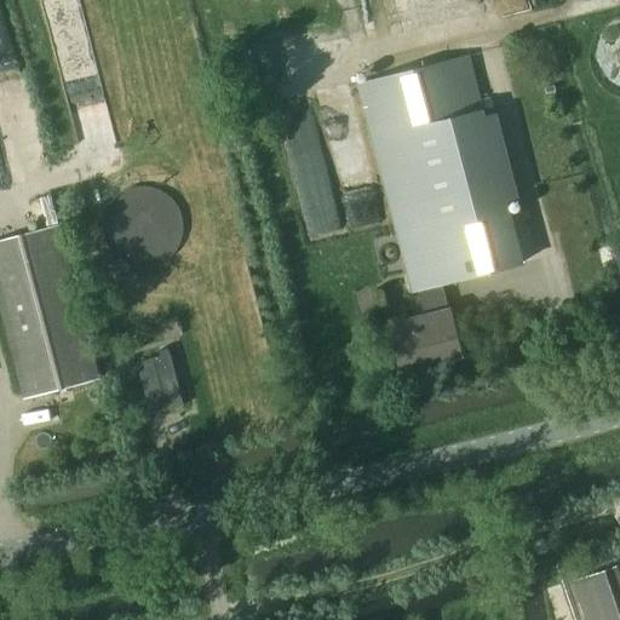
[(418,292),(442,285),(523,264),(506,201),(520,199),(497,113),(486,116),(469,53),(356,84),(412,293),(418,292)]
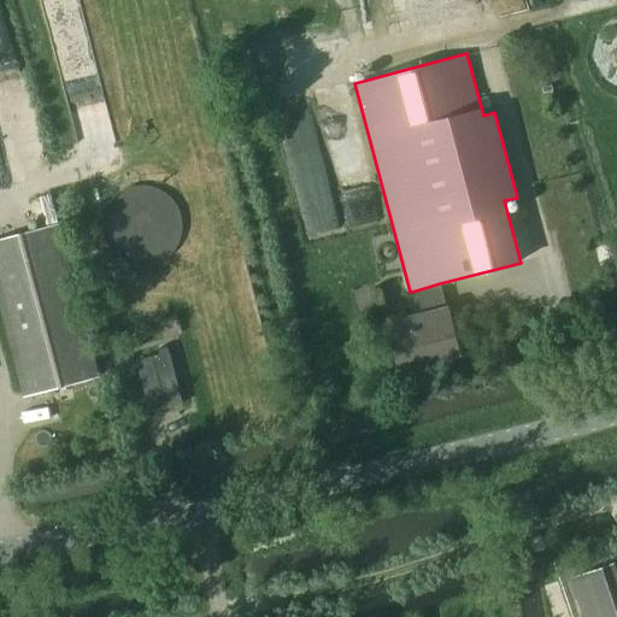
[(60,222),(0,238),(0,312),(22,398),(99,377),(60,222)]
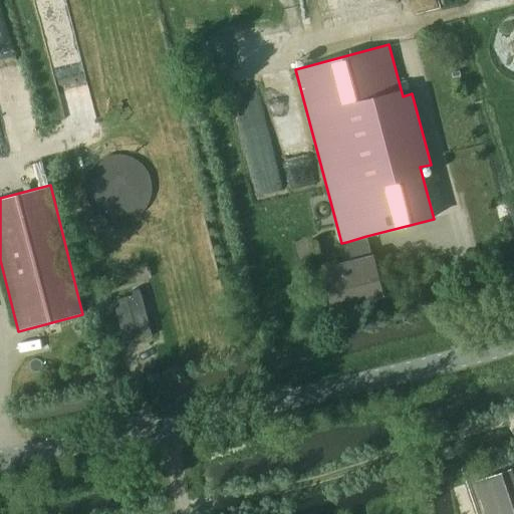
[(366,236),(346,242),(351,261),(322,269),(332,307),(382,294),(372,256),(371,256),(366,236)]
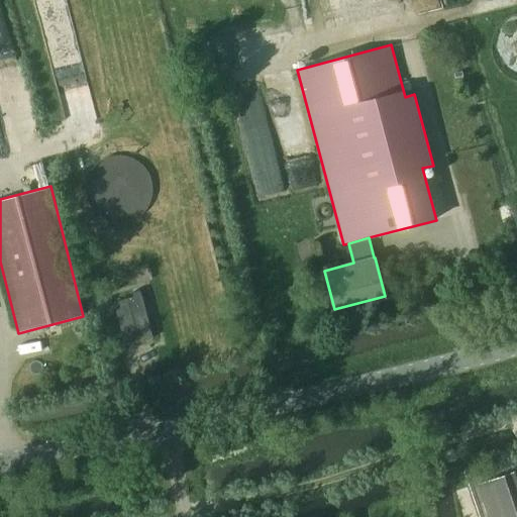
[(145,296),(117,303),(128,346),(156,339),(145,296)]
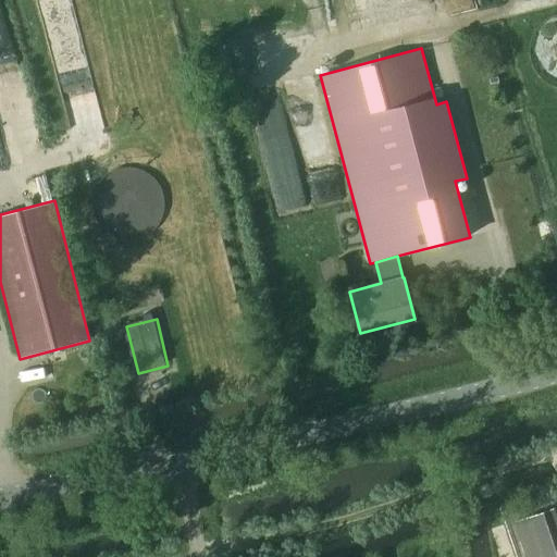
[(514,522),(524,556),(556,556),(556,555),(543,512),(514,522)]
